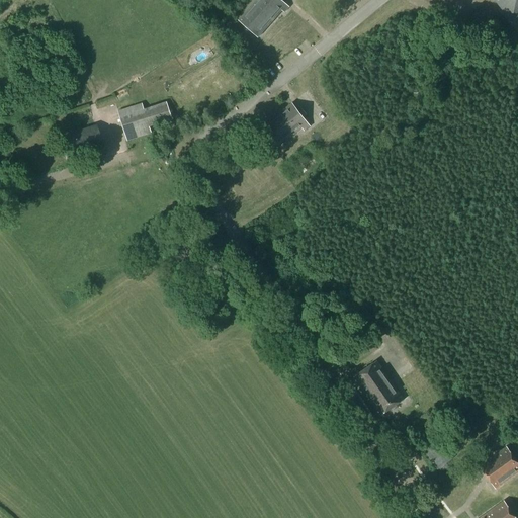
[(256,0),(238,21),(257,37),(281,10),(283,13),(288,7),(280,0),(256,0)]
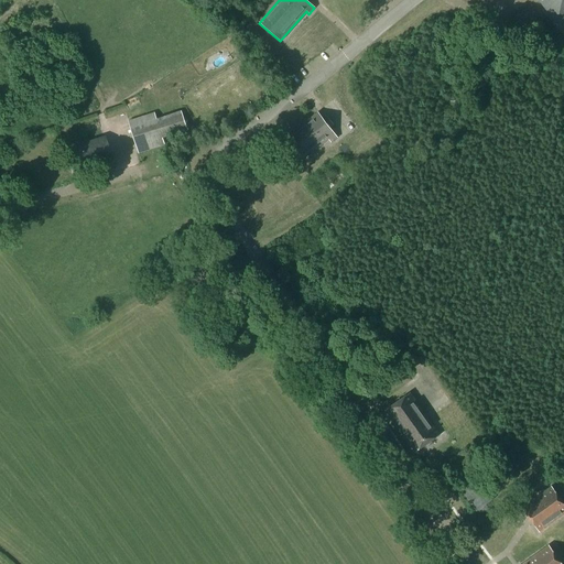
[(563,0),(537,0),(556,24),(563,18),(563,0)]
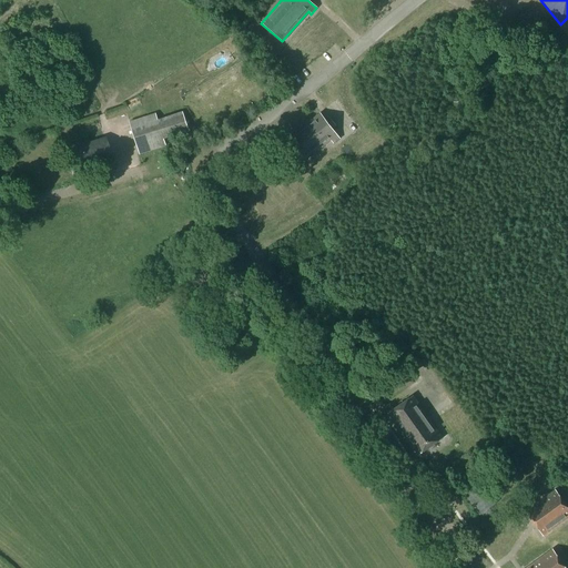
[(224,59),(214,67),(220,75),(231,68),(224,59)]
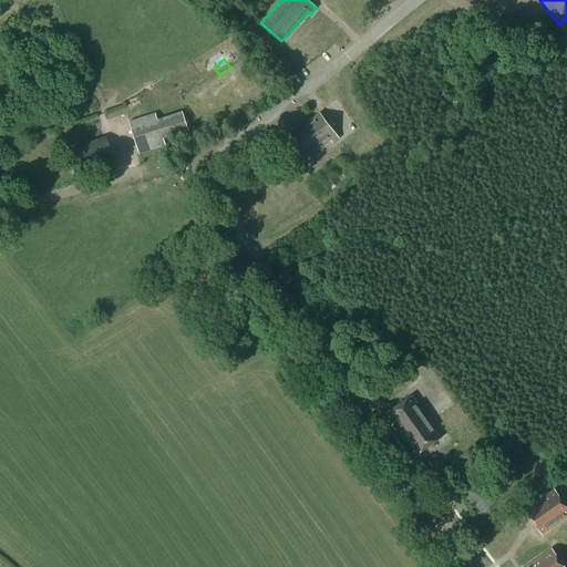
[(155,114),(130,122),(140,154),(165,146),(163,140),(188,131),(182,112),(156,120),(155,114)]
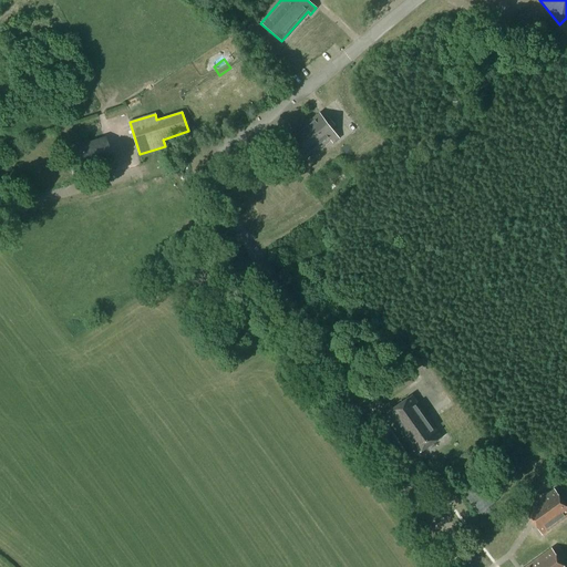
[(320,114),(280,143),(297,165),(329,143),(331,145),(338,141),(331,131),(334,127),(329,120),(325,122),(320,114)]
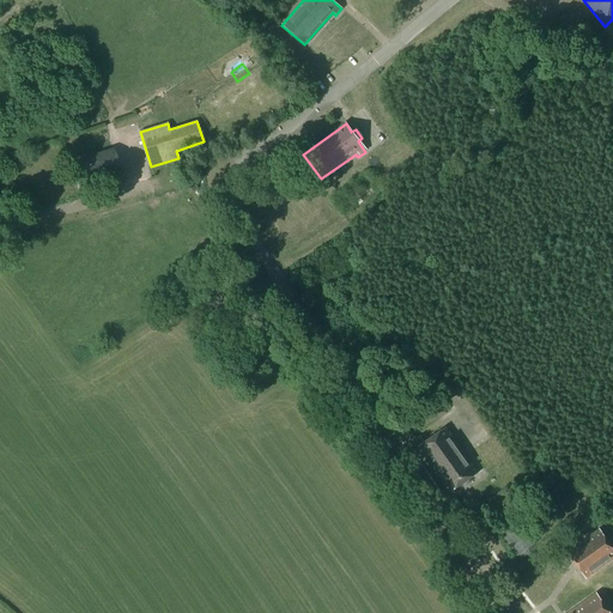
[(111,150),(74,163),(83,189),(120,176),(111,150)]
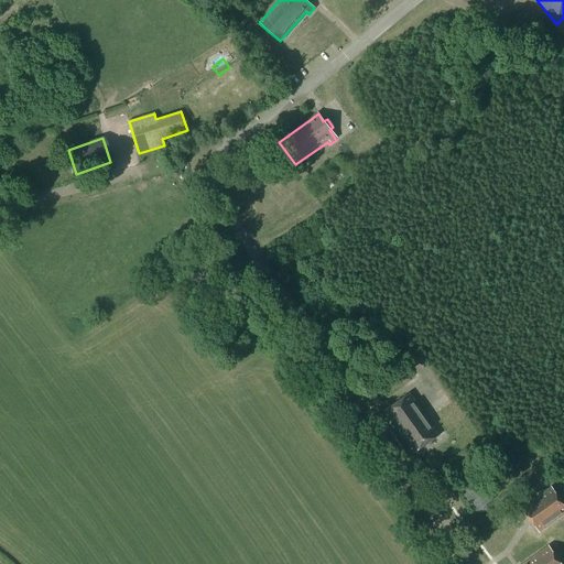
[(409,394),(384,411),(414,454),(438,436),(409,394)]
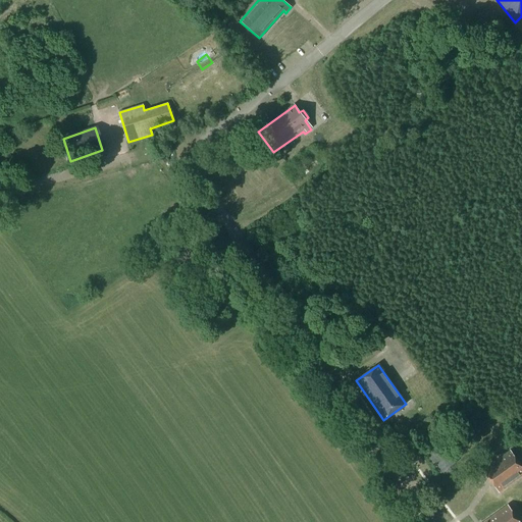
[(437,439),(423,450),(440,474),(442,473),(445,476),(452,471),(450,468),(456,464),(437,439)]
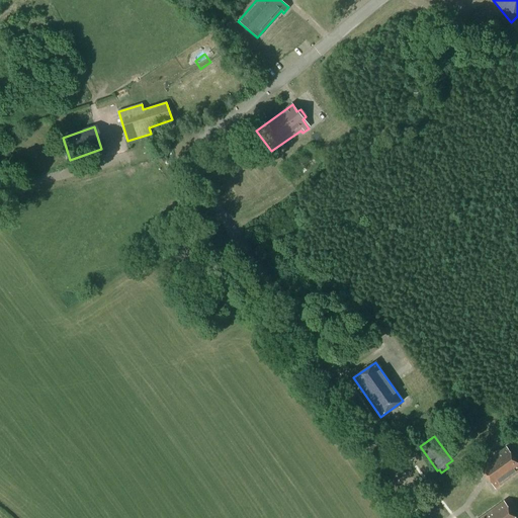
[(517,462),(506,446),(480,466),(495,488),(517,470),(517,462)]
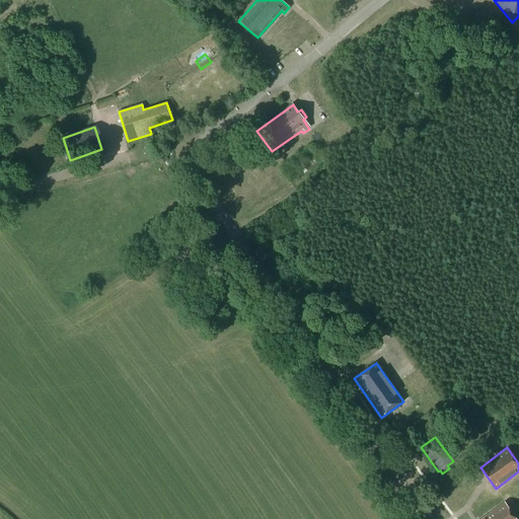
[(516,518),(504,502),(479,518),(516,518)]
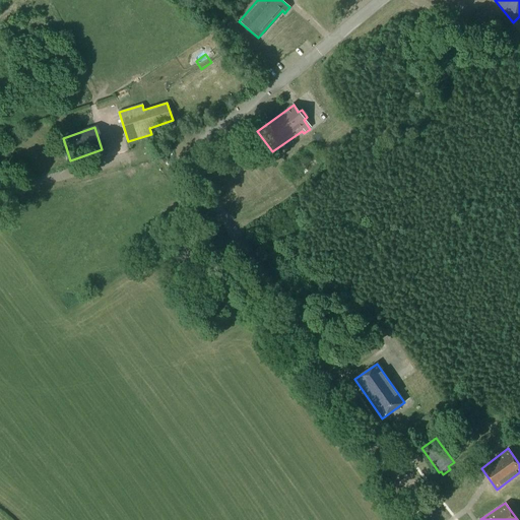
All buildings are outlined.
